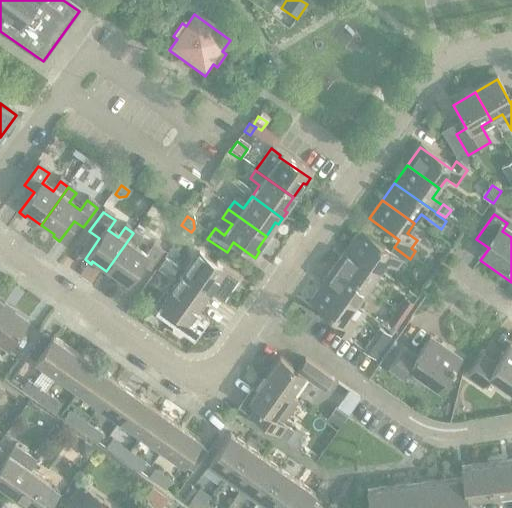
[(133,233),(106,271),(119,280),(118,283),(125,287),(139,267),(148,273),(162,254),(152,246),(145,256),(135,249),(141,239),(133,233)]
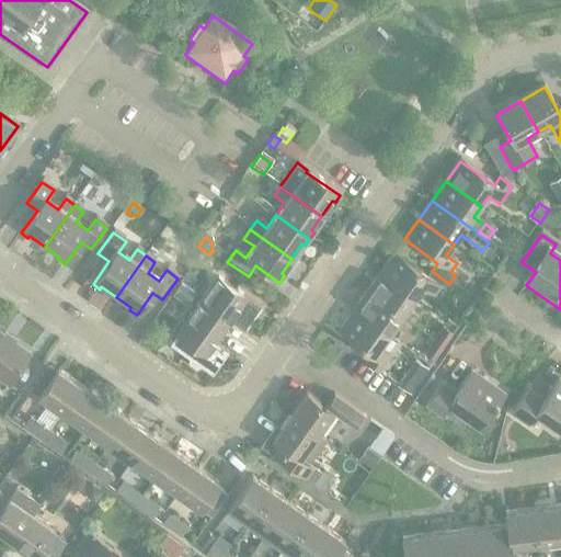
[(393,256),(379,275),(414,300),(422,290),(433,297),(439,288),(444,292),(449,284),(432,271),(426,279),(393,256)]
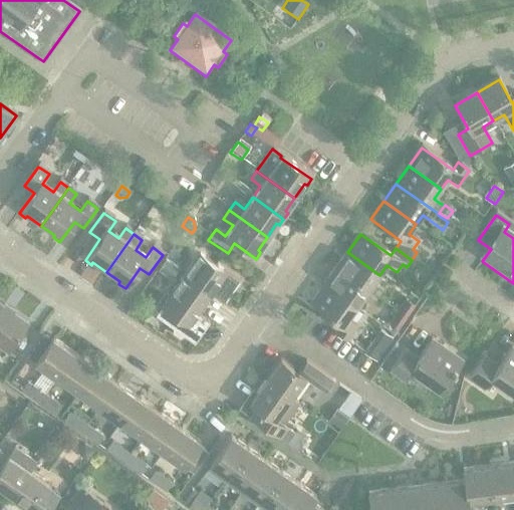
[(347,252),(334,270),(376,300),(382,291),(373,284),(379,275),(347,252)]
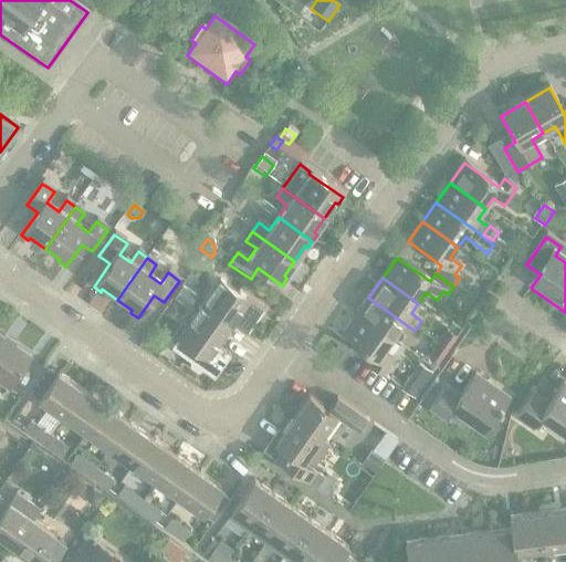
[(211,292),(194,316),(223,336),(231,324),(245,335),(262,312),(227,288),(218,298),(211,292)]
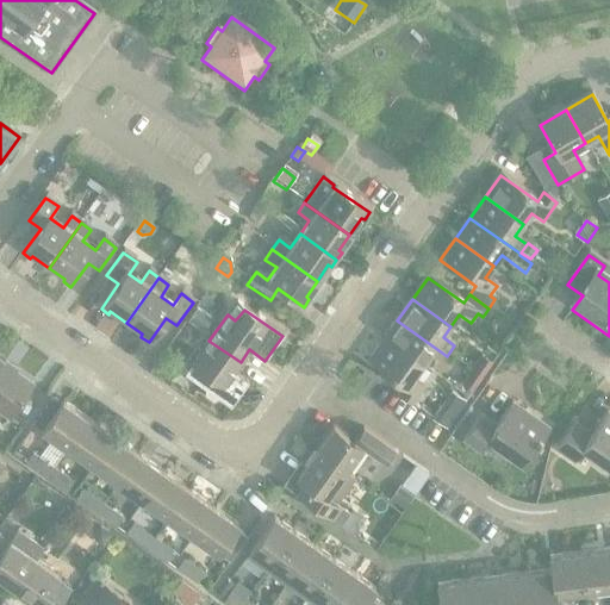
[(197,311),(187,323),(201,334),(210,320),(197,311)]
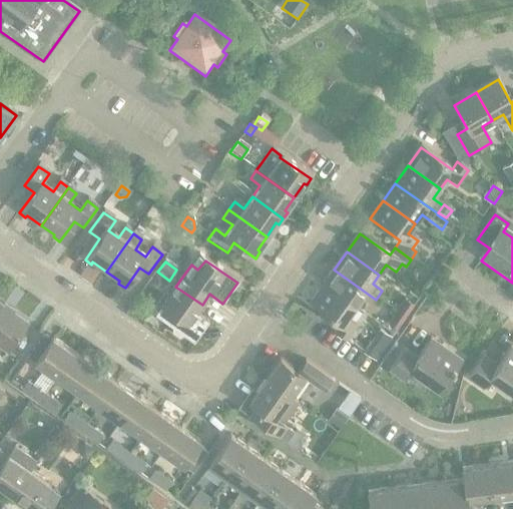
[(334,270),(322,287),(354,310),(361,301),(371,307),(376,300),(334,270)]
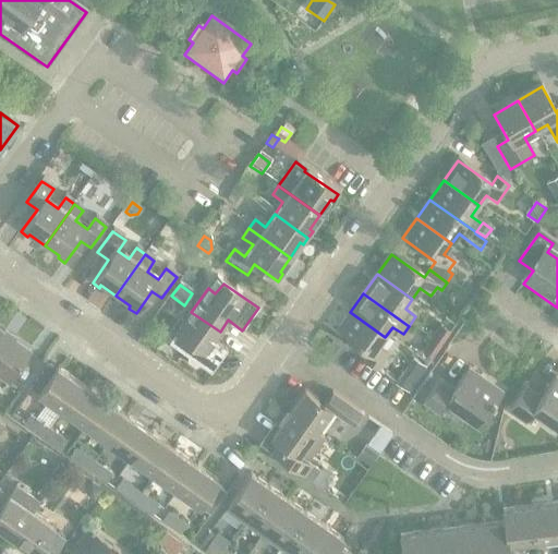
[(169,301),(162,311),(168,315),(176,314),(180,308),(169,301)]
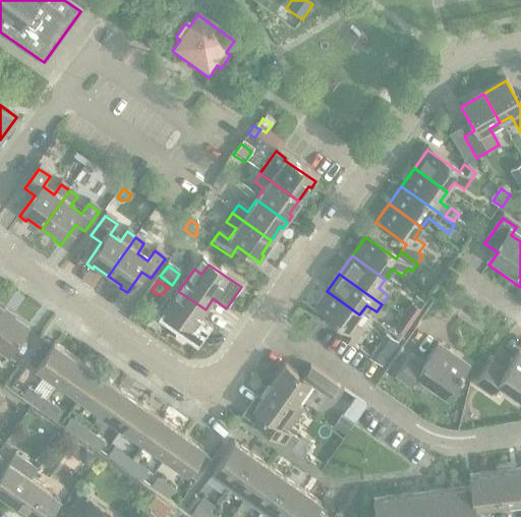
[(206,309),(178,291),(163,313),(170,319),(163,328),(174,336),(174,340),(181,345),(185,344),(196,351),(211,330),(198,320),(206,309)]
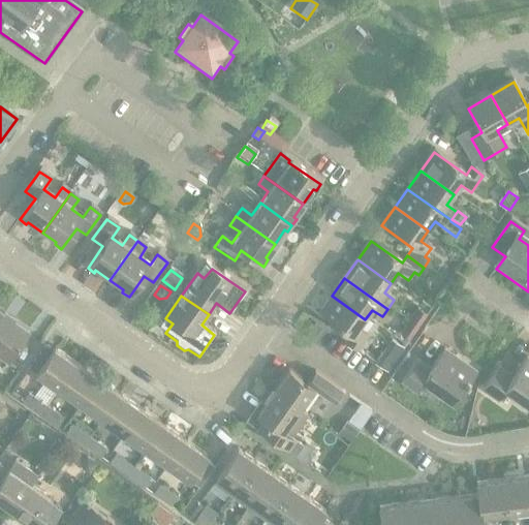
[(365,319),(332,296),(319,314),(350,337),(345,344),(356,352),(368,336),(358,329),(365,319)]
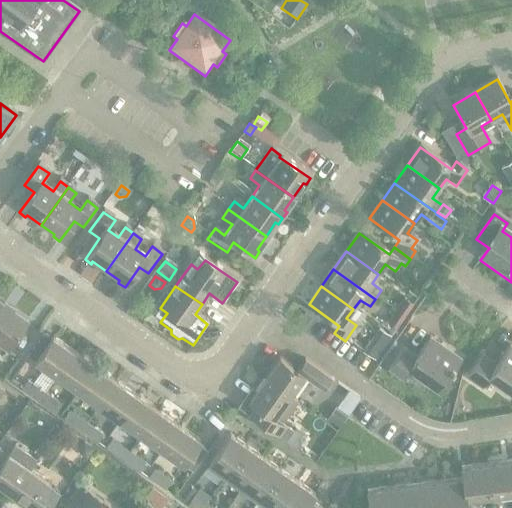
[(404,302),(396,313),(403,319),(411,307),(404,302)]
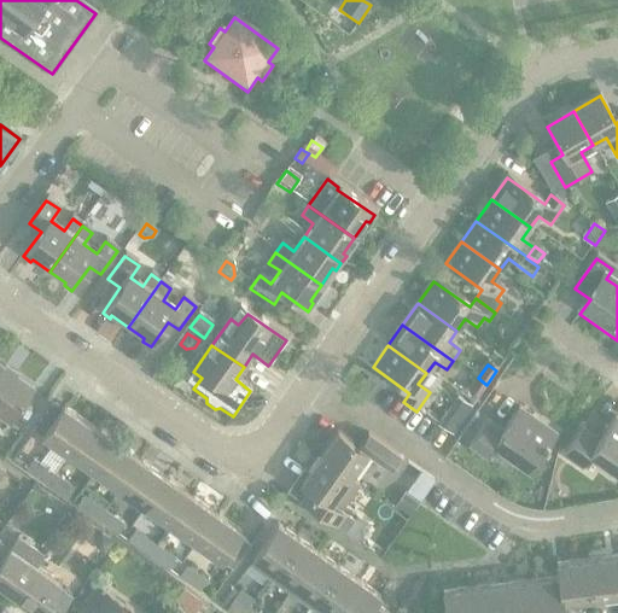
[(0,419),(9,425),(30,392),(0,369),(0,419)]
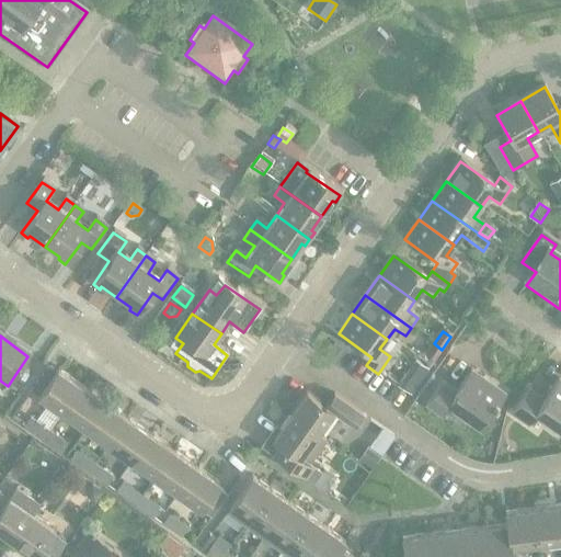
[(442,350),(434,343),(424,357),(433,363),(442,350)]
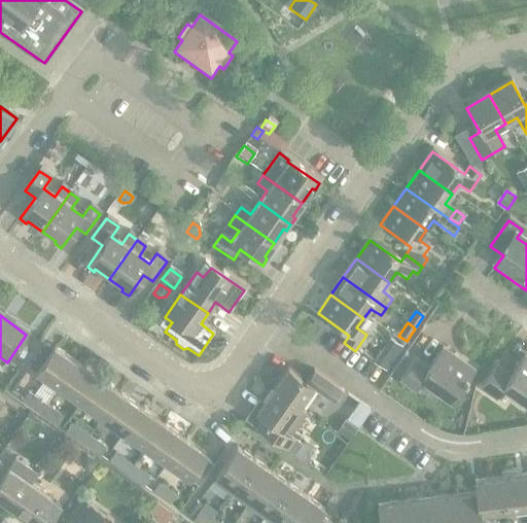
[(44,381),(33,396),(46,406),(57,390),(75,365),(55,351),(37,376),(42,380),(44,381)]
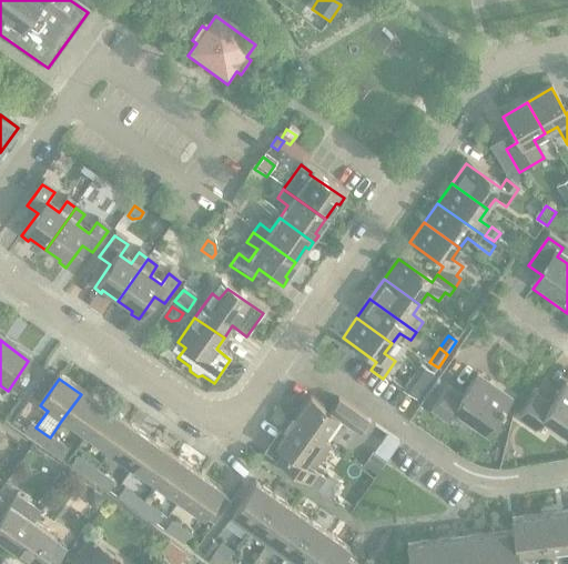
[(432,413),(447,425),(456,413),(487,435),(506,410),(510,403),(477,380),(463,400),(448,391),(435,410),(432,413)]
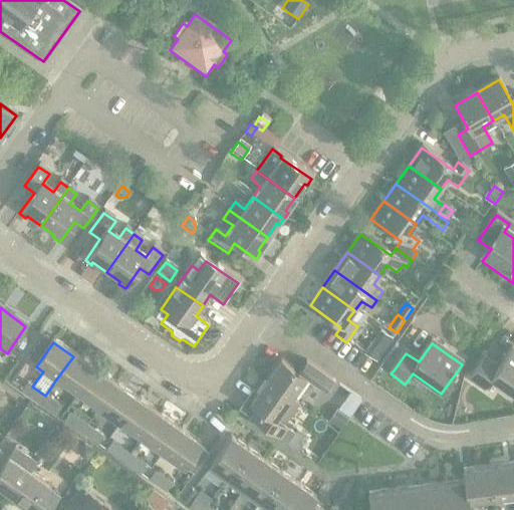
[(371,347),(365,355),(375,362),(381,354),(371,347)]
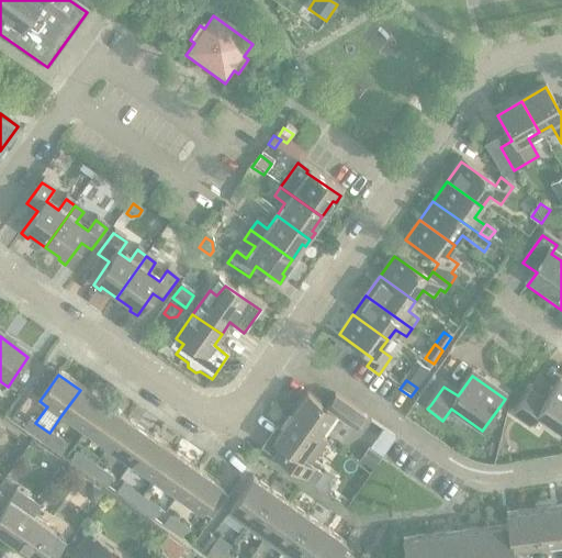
[(515,416),(530,427),(538,417),(561,434),(561,383),(546,404),(530,393),(523,405),(515,416)]
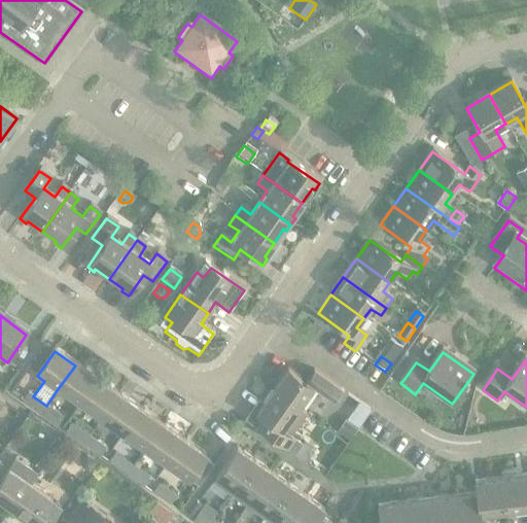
[(57,390),(79,406),(97,381),(75,365),(57,390)]
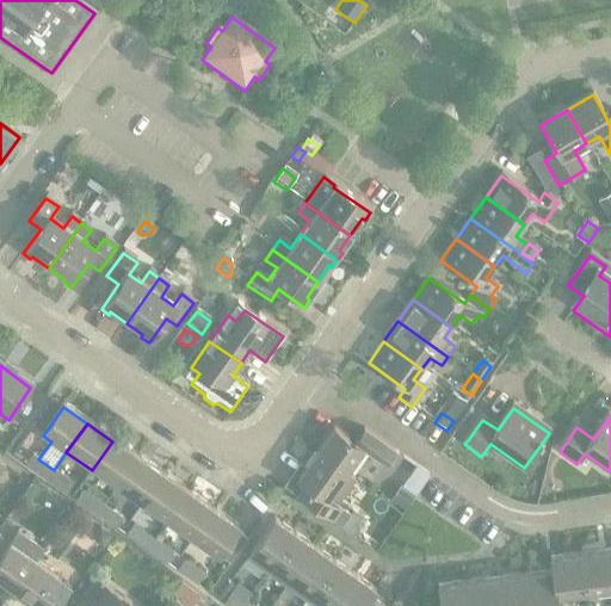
[(333,430),(315,455),(344,476),(363,450),(386,467),(394,453),(375,440),(364,432),(357,440),(355,444),(349,440),(333,430)]
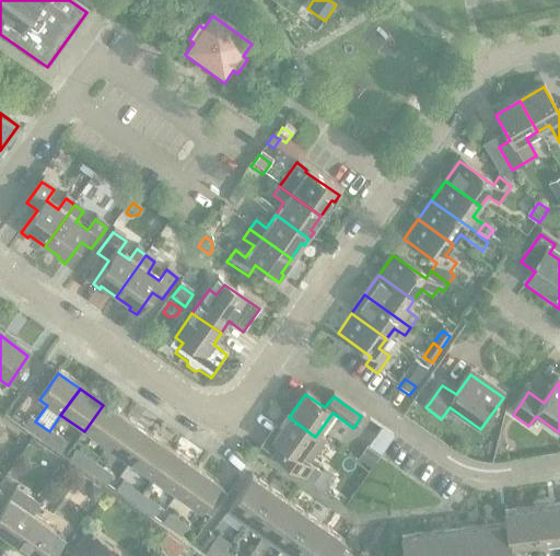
[(84,431),(106,448),(125,420),(103,405),(84,431)]
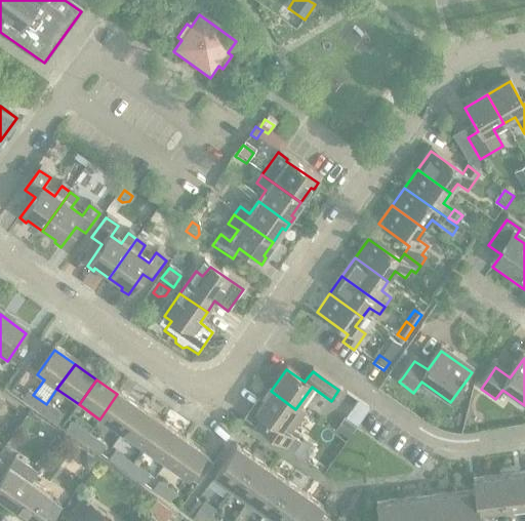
[(295,409),(271,391),(254,413),(272,427),(266,436),(292,455),(293,454),(306,462),(315,448),(304,440),(301,443),(290,436),(305,415),(295,409)]
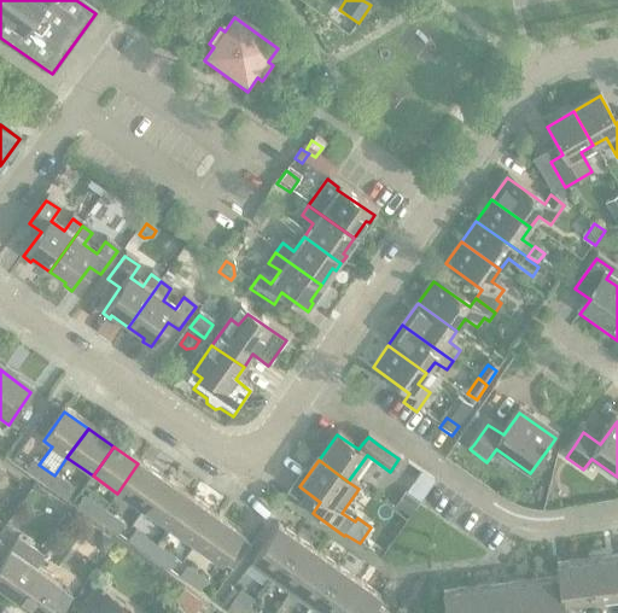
[(34,461),(27,472),(47,485),(54,476),(39,465),(34,461)]
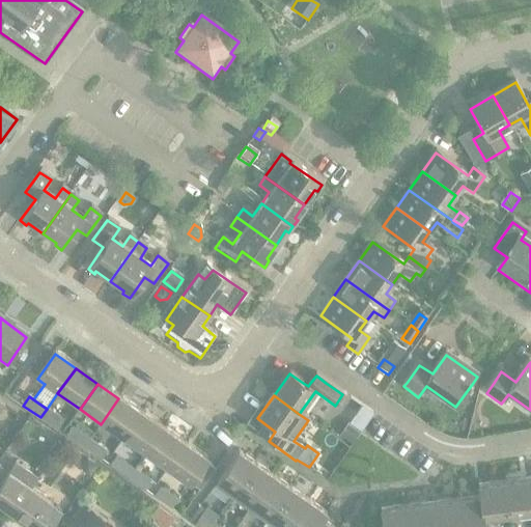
[(101,424),(122,439),(140,414),(118,398),(101,424)]
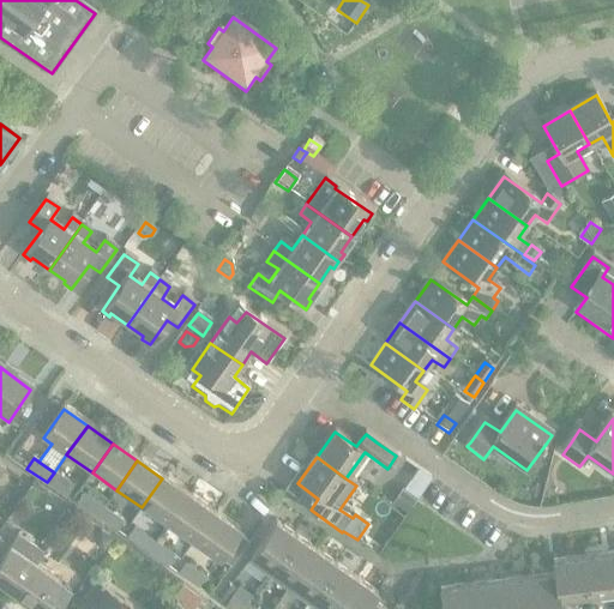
[(54,472),(47,482),(68,498),(76,487),(54,472)]
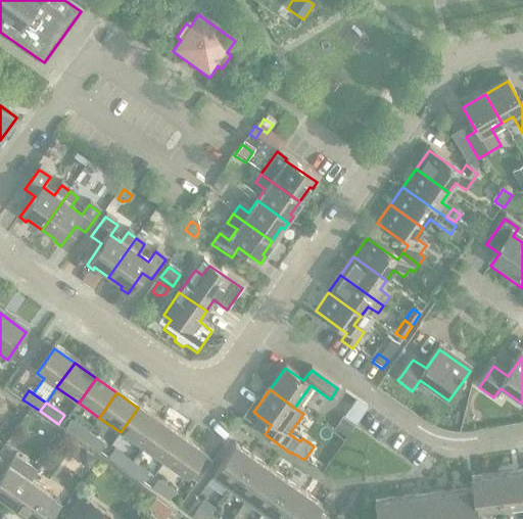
[(121,432),(142,447),(160,423),(138,408),(121,432)]
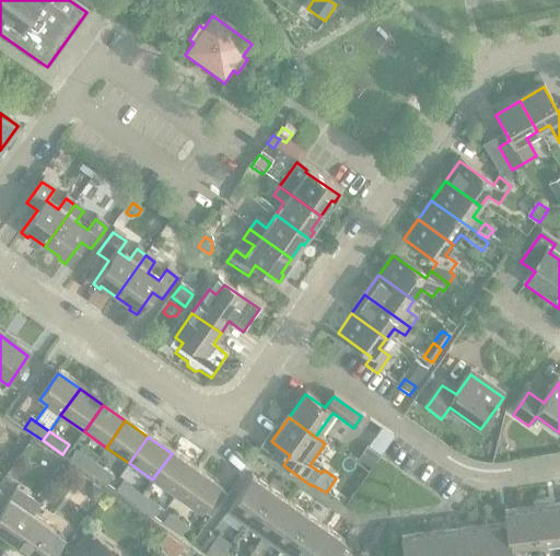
[(366,450),(356,465),(369,474),(380,460),(366,450)]
